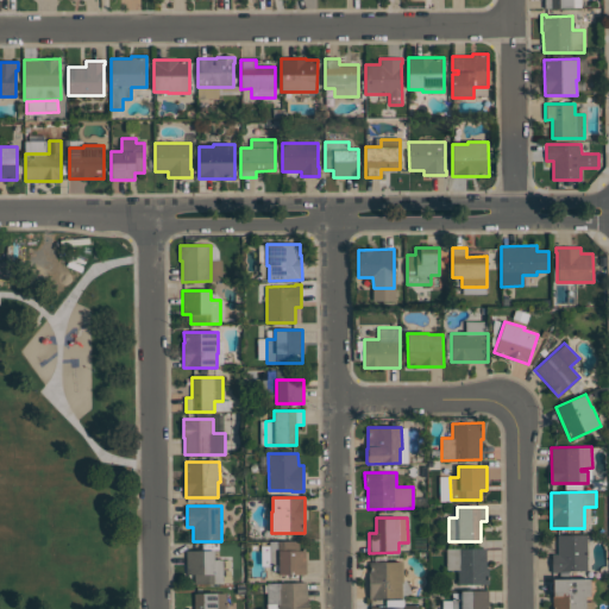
[(588,571),(552,572),(552,554),(558,554),(557,534),(586,534),(588,571)]
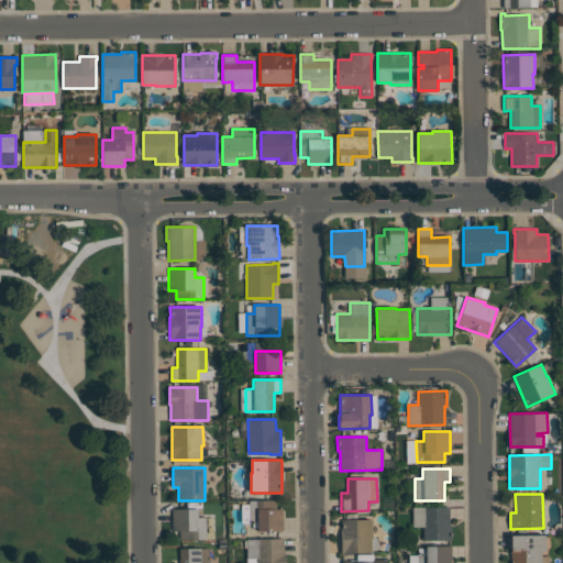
[(283,530),(257,530),(257,522),(249,522),(249,500),(276,499),(276,509),(282,509),(283,530)]
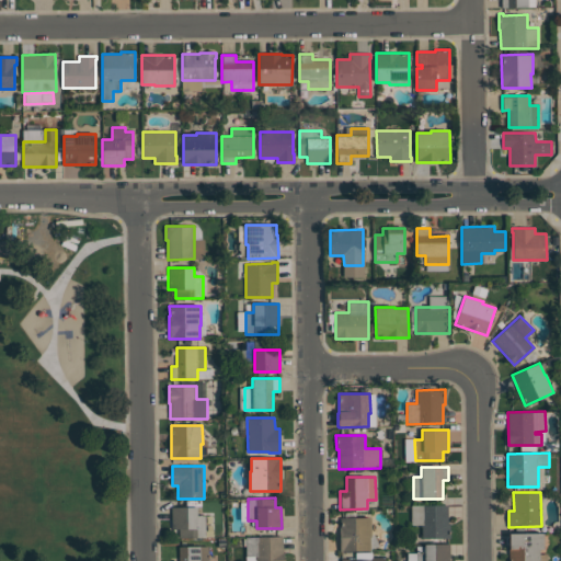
[(448,505),(448,524),(450,524),(450,538),(422,538),(422,525),(411,525),(411,505),(448,505)]
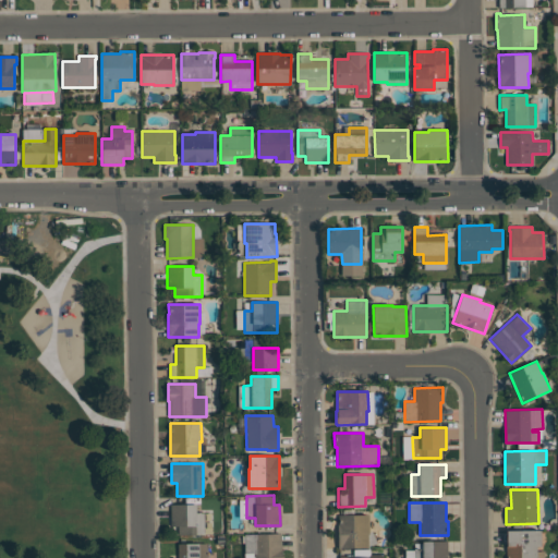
[(204,535),(179,534),(179,526),(171,526),(171,504),(196,504),(196,513),(204,513),(204,535)]
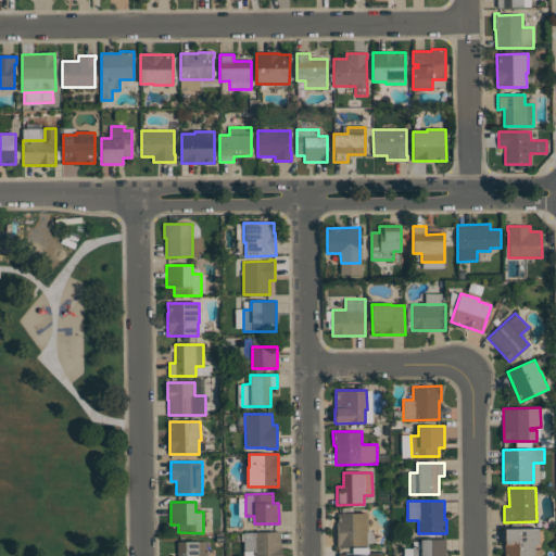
[(337,546),(337,513),(368,513),(368,532),(366,532),(367,546),(337,546)]
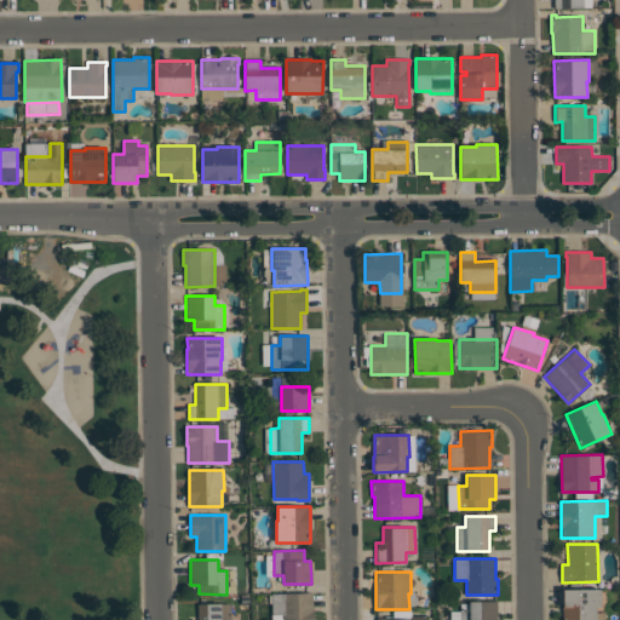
[(562,619),(562,590),(601,589),(601,607),(596,607),(596,619),(562,619)]
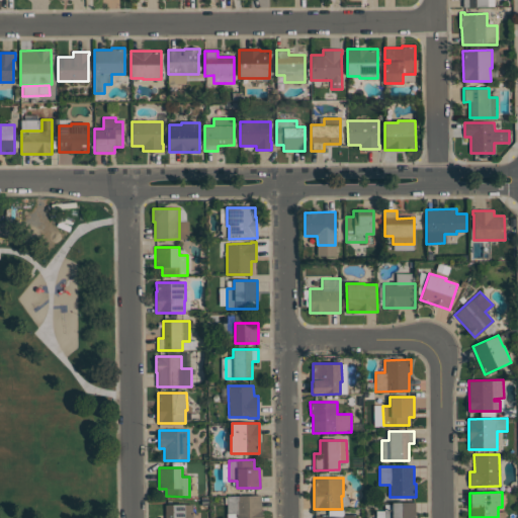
[(237,517),(237,513),(228,514),(227,496),(261,495),(261,510),(262,510),(262,517),(237,517)]
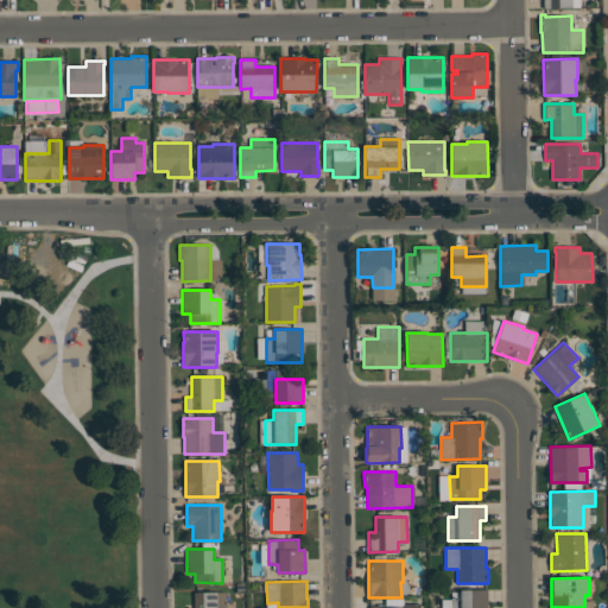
[(487,607),(451,607),(451,600),(461,600),(460,590),(487,590),(487,607)]
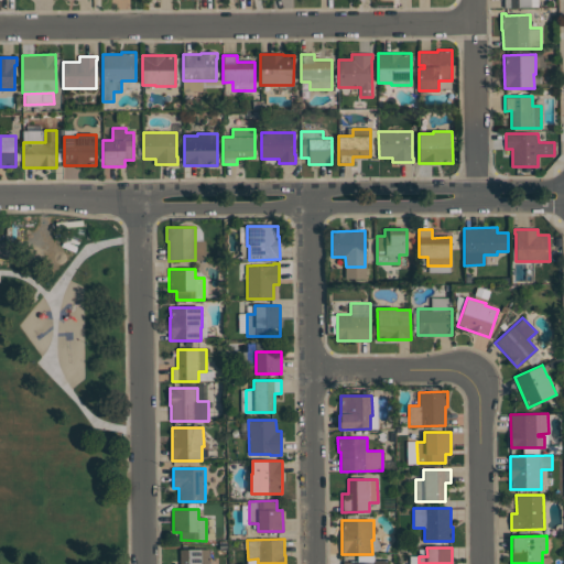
[(209,549),(209,563),(180,563),(180,550),(209,549)]
